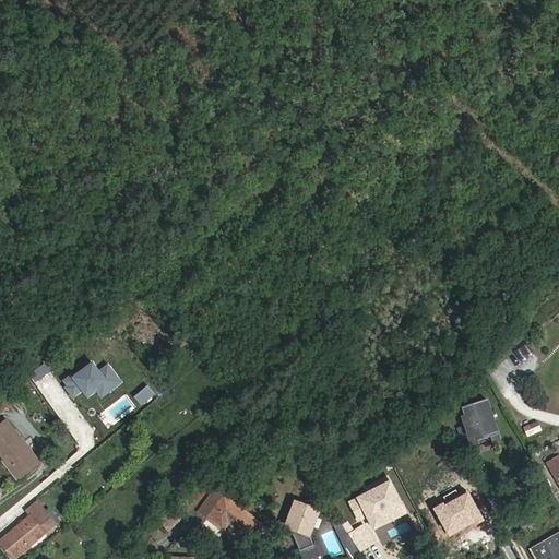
[(500,440),(486,400),(464,407),(466,415),(463,417),(471,438),(466,439),(472,453),(480,450),(478,441),(490,437),(492,442),(500,440)]
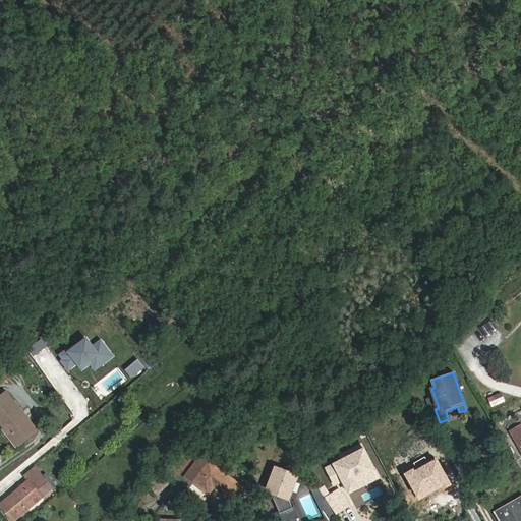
[(491,407),(505,399),(500,392),(486,399),(491,407)]
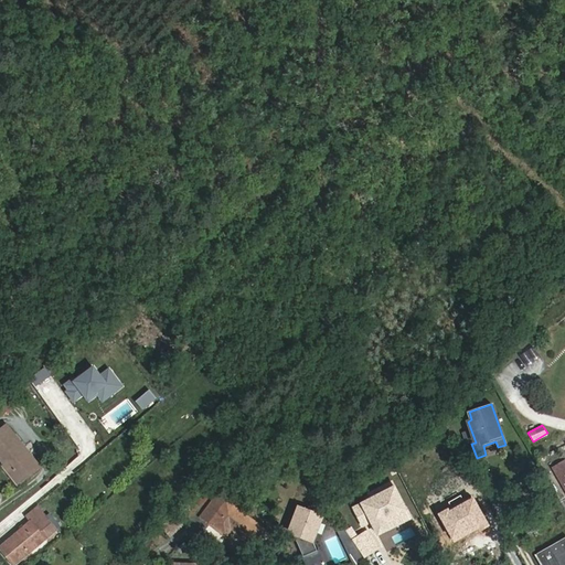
[(8,464),(22,481),(41,468),(7,426),(0,430),(0,458),(6,465),(8,464)]
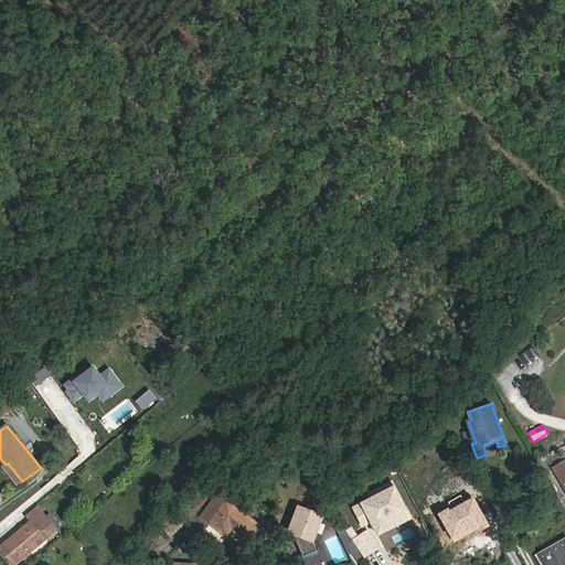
[(564,460),(552,468),(564,490),(564,460)]
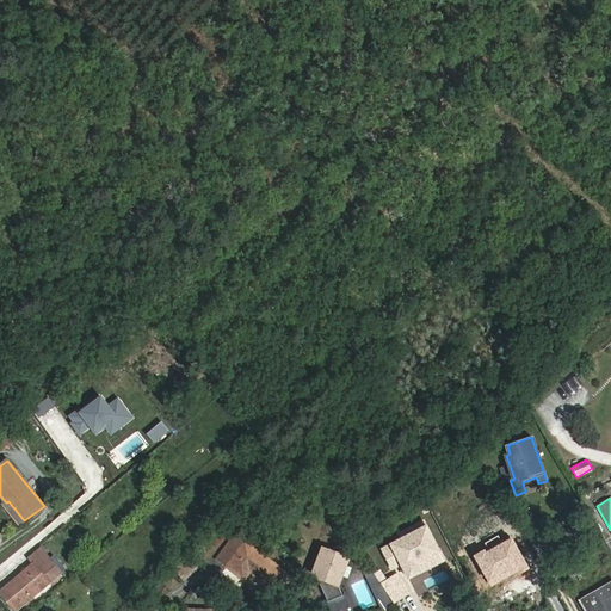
[(19,525),(24,520),(8,501),(6,503),(4,505),(19,525)]
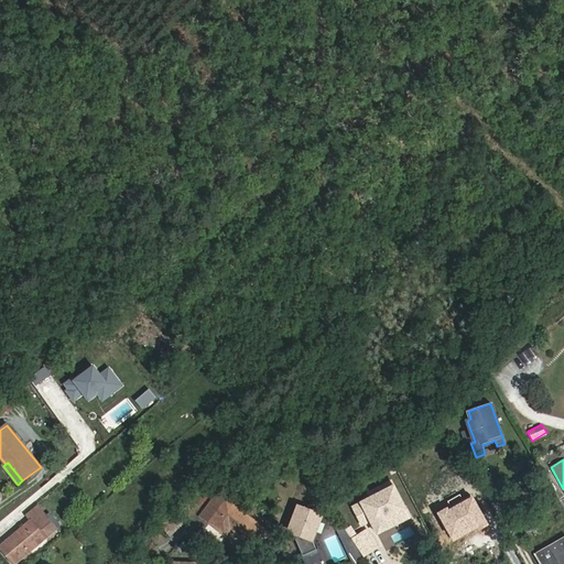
[(252,546),(264,529),(226,500),(218,495),(201,518),(209,523),(226,537),(230,530),(252,546)]
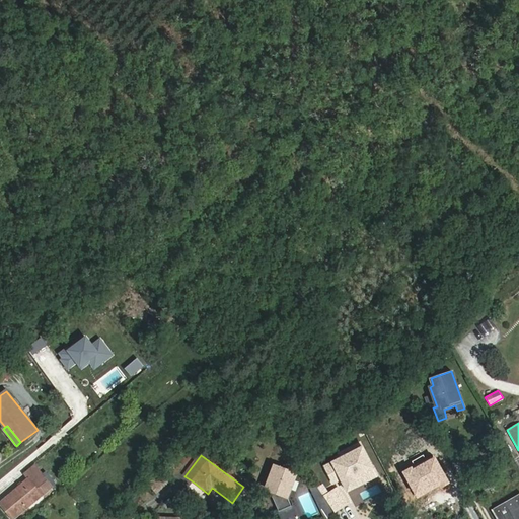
[(418,455),(409,463),(413,469),(423,461),(418,455)]
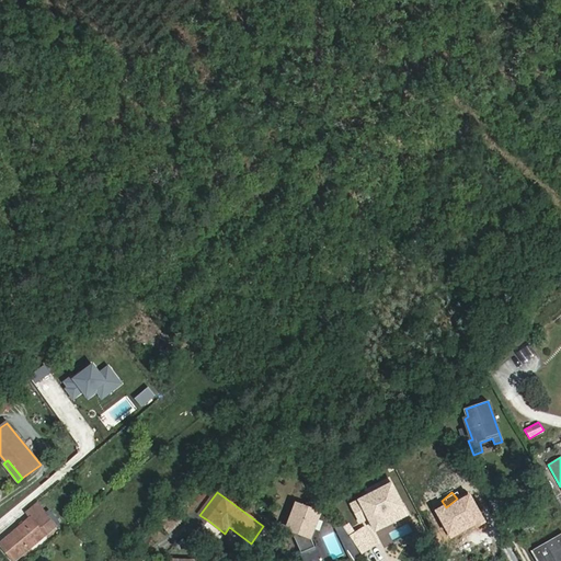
[(312,500),(297,507),(299,513),(294,515),(292,521),(296,530),(294,531),(306,560),(321,560),(311,536),(315,528),(311,522),(319,518),(319,516),(312,500)]
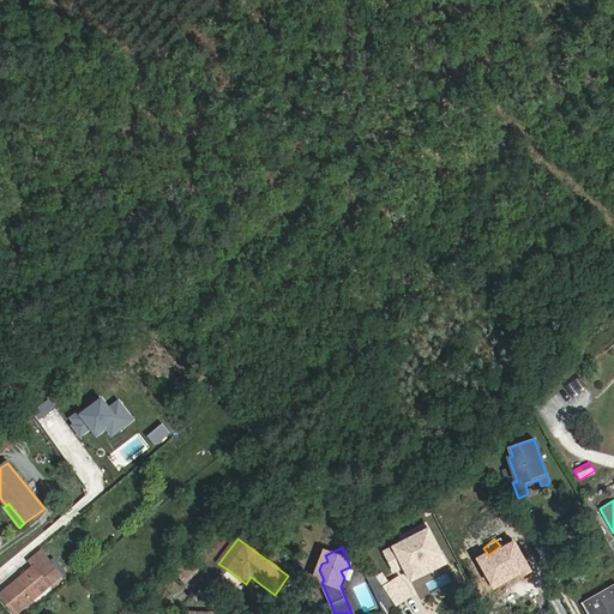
[(29,561),(34,567),(46,557),(41,551),(29,561)]
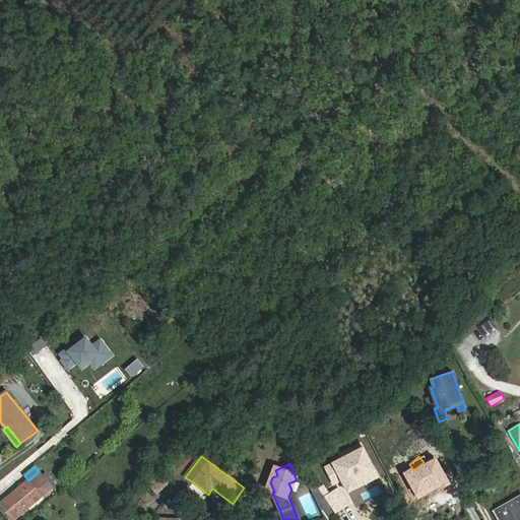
[(28,480),(0,504),(13,519),(14,519),(53,488),(44,476),(39,471),(28,480)]
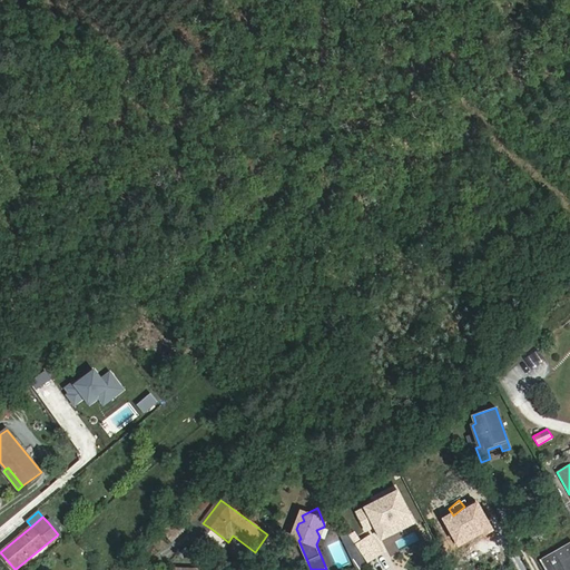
[(48,522),(58,534),(61,531),(51,519),(48,522)]
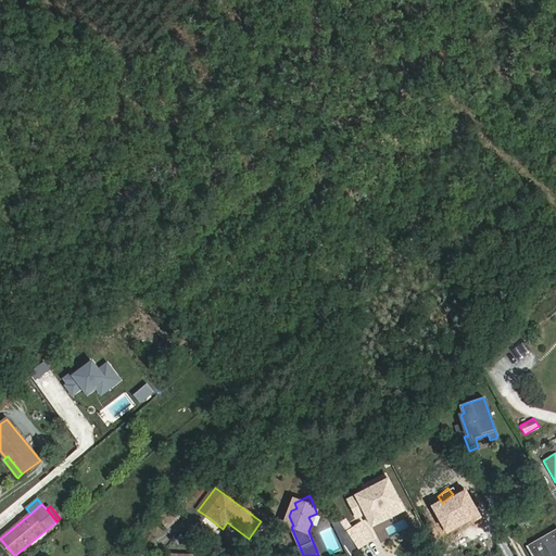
[(362,522),(348,531),(357,548),(371,539),(362,522)]
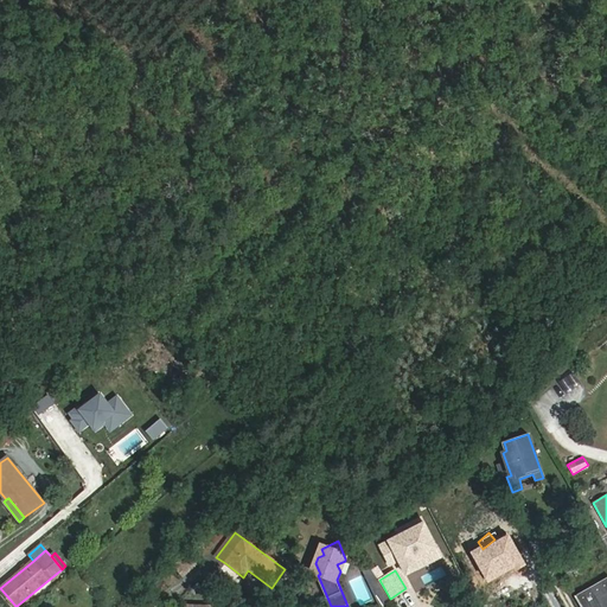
[(581,606),(606,606),(606,577),(575,596),(581,606)]
